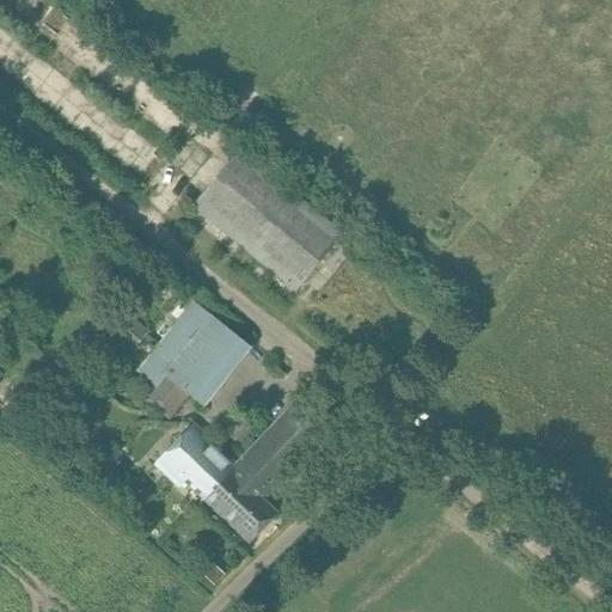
[(240,150),(209,188),(194,206),(297,292),(343,236),(240,150)]
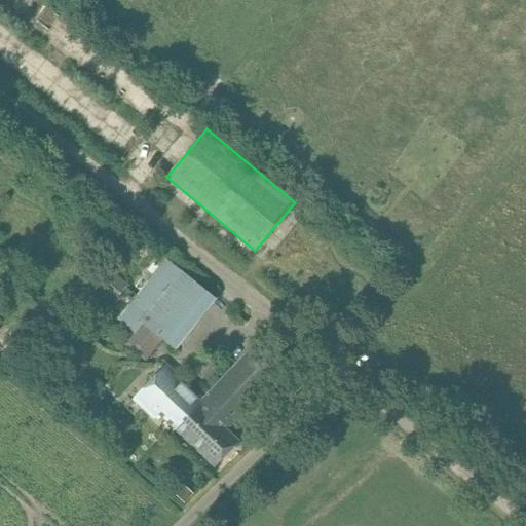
[(214,299),(182,273),(167,261),(120,320),(154,347),(161,338),(175,348),(214,299)]
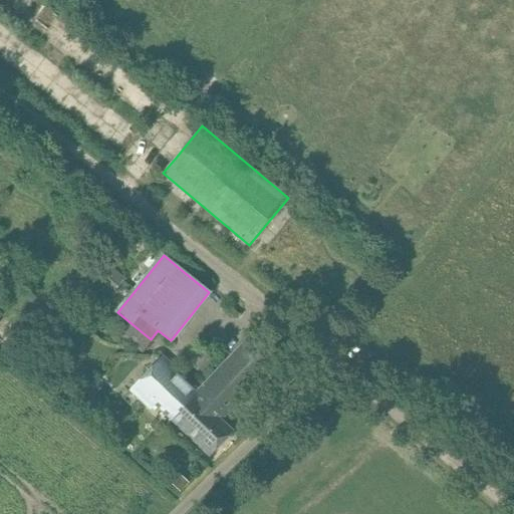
[(94,274),(114,291),(125,279),(104,262),(94,274)]
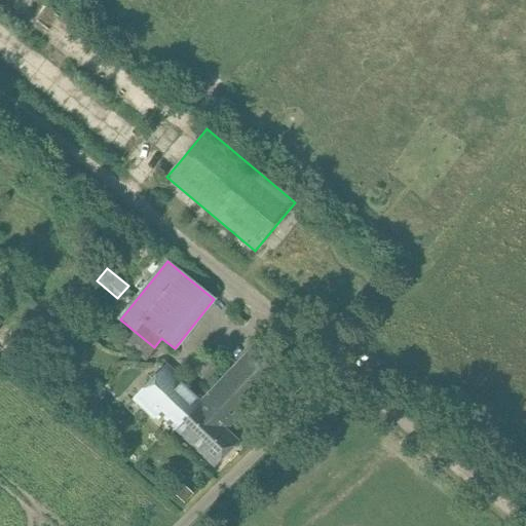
[(167,365),(145,387),(139,395),(139,396),(134,401),(147,413),(152,408),(215,466),(239,442),(226,429),(291,363),(263,337),(203,400),(167,365)]
